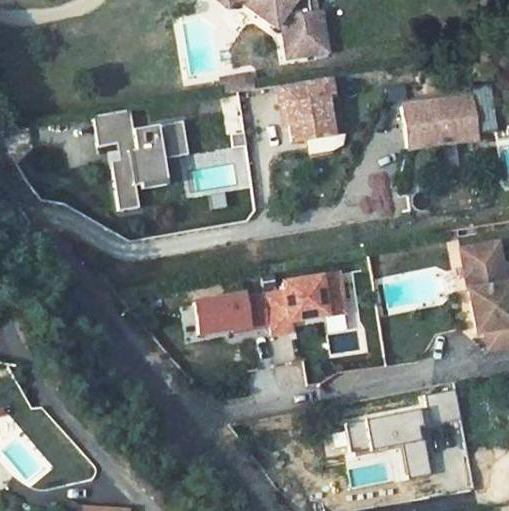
[(241,0),(240,3),(274,27),(277,21),(281,24),(285,42),(301,39),(303,53),(327,49),(319,8),(306,10),(303,0),(241,0)]
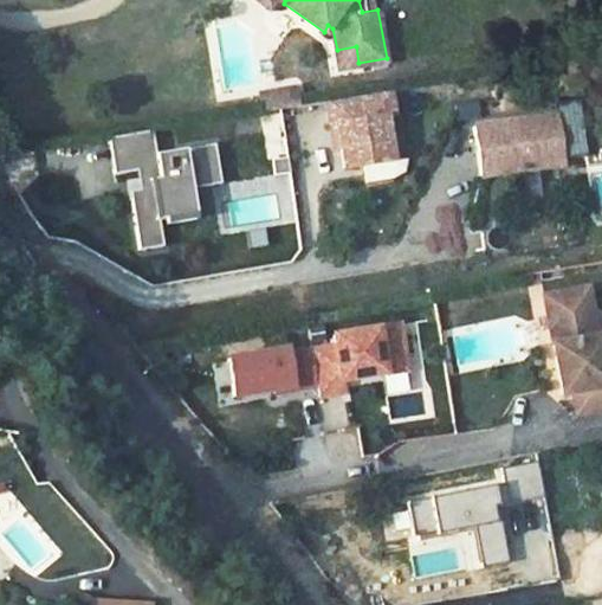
[(356,46),(337,50),(340,66),(358,63),(356,46)]
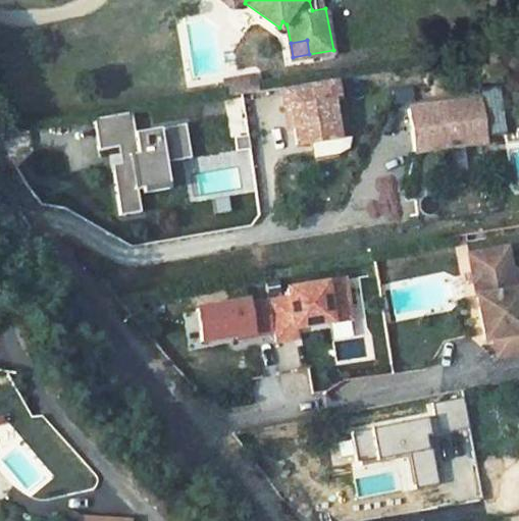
[(257,72),(242,75),(245,91),(259,88),(257,72)]
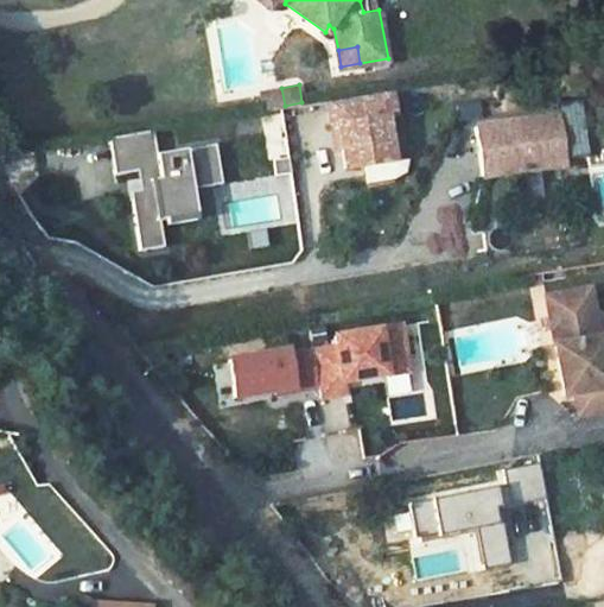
[(402,155),(394,111),(404,109),(400,86),(330,97),(335,121),(341,120),(343,134),(349,133),(350,141),(354,163),(402,155)]
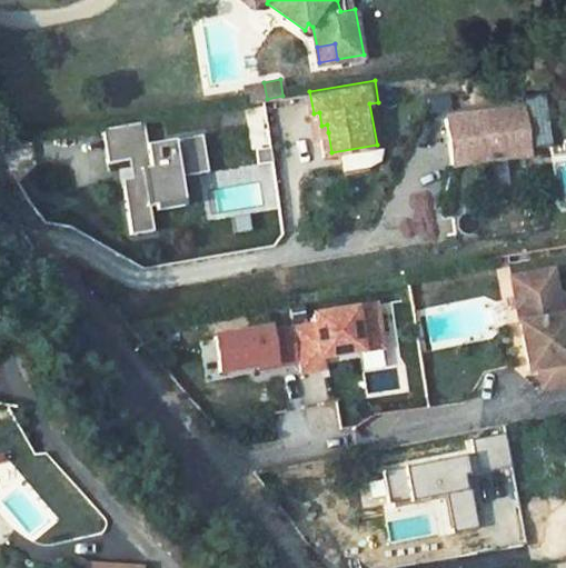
[(264,82),(247,85),(250,101),(267,99),(264,82)]
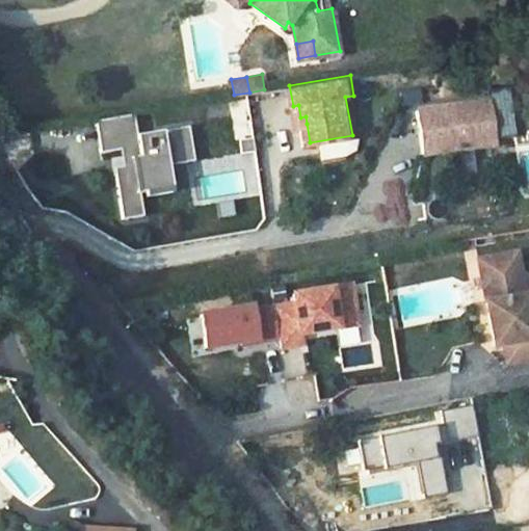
[(498,139),(491,96),(418,108),(426,152),(498,139)]
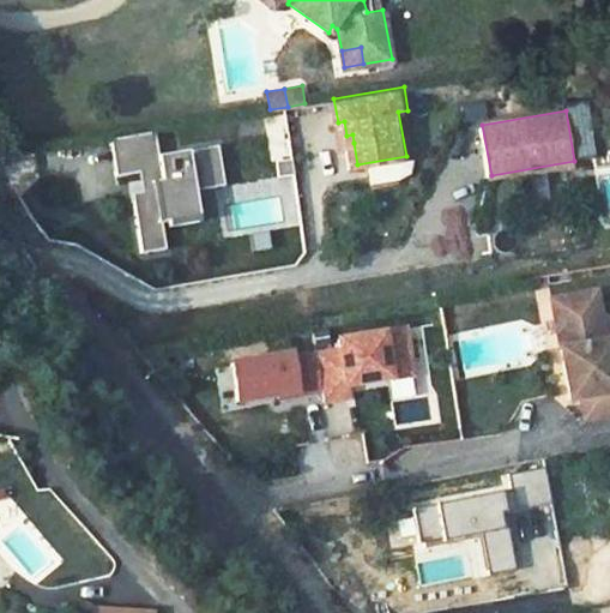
[(354,143),(352,134),(346,136),(344,121),(338,122),(342,145),(354,143)]
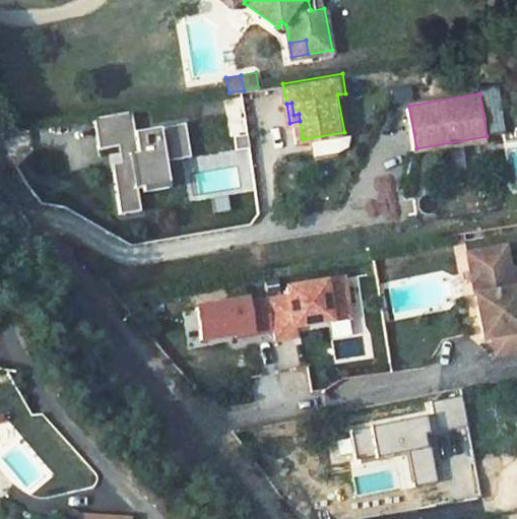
[(145,185),(142,164),(167,159),(192,154),(186,121),(135,130),(132,110),(95,116),(101,147),(120,144),(123,160),(114,161),(123,212),(143,208),(139,186),(144,185),(145,185)]
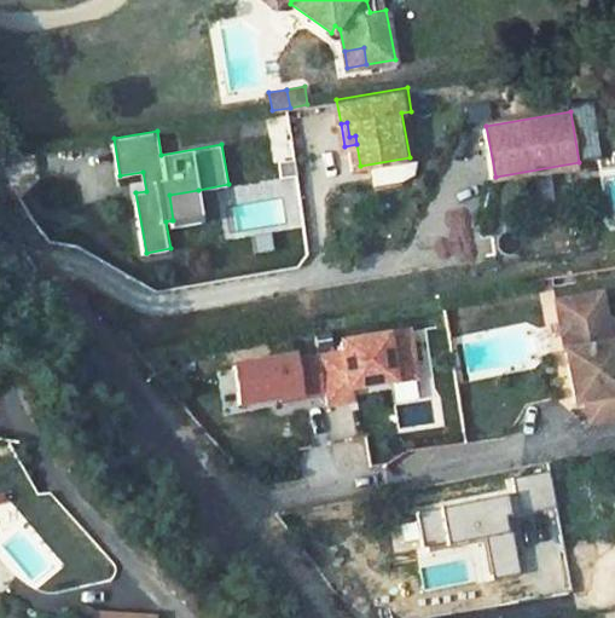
[(203,221),(198,190),(169,195),(173,220),(172,220),(173,226),(203,221)]
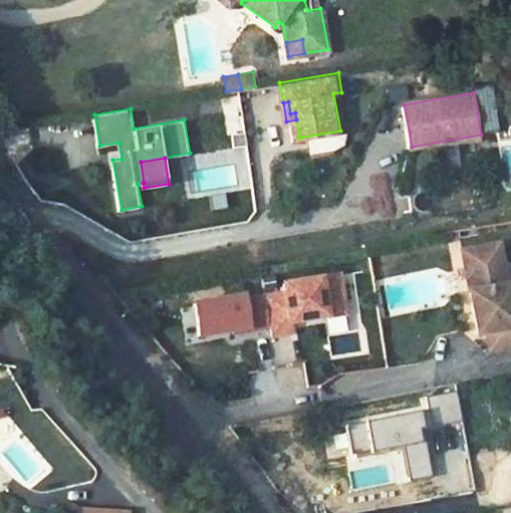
[(510,283),(507,283),(504,266),(510,265),(510,240),(470,247),(484,333),(491,332),(510,328),(510,283)]
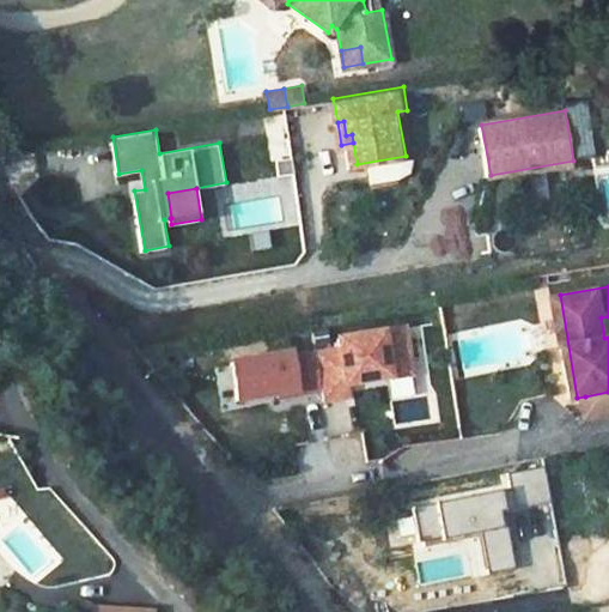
[(414,375),(407,329),(340,341),(341,352),(317,356),(323,391),(324,403),(349,399),(348,387),(414,375)]
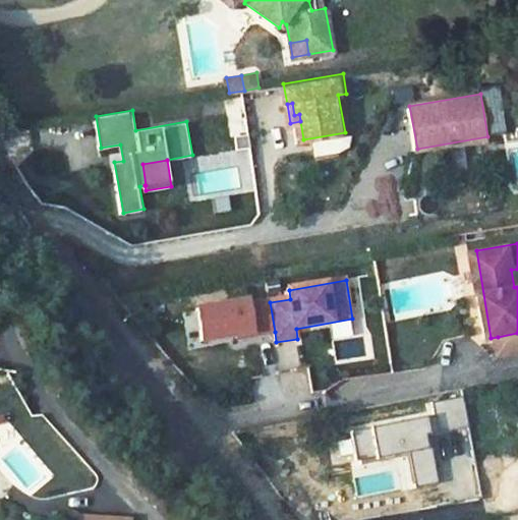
[(275,332),(270,302),(249,305),(249,301),(198,309),(204,342),(238,336),(239,339),(275,332)]
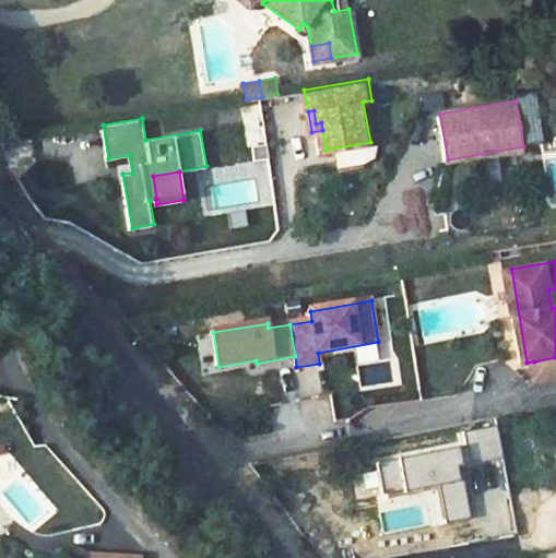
[(555,357),(534,361),(537,378),(555,375),(555,357)]
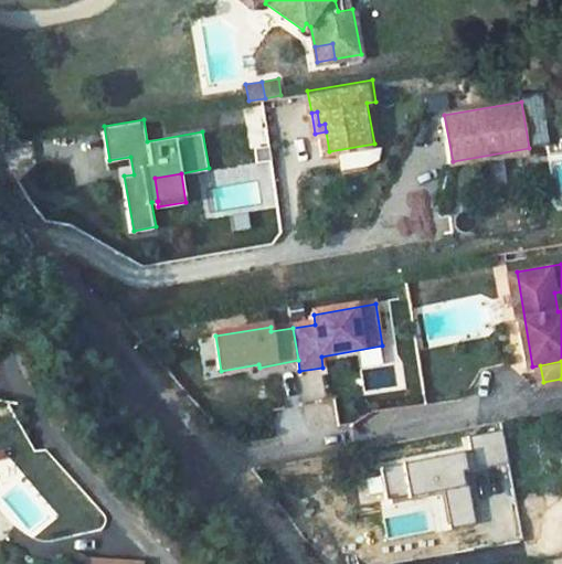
[(476,450),(384,468),(392,503),(448,492),(455,529),(480,523),(470,470),(513,461),(507,428),(473,435),(476,450)]
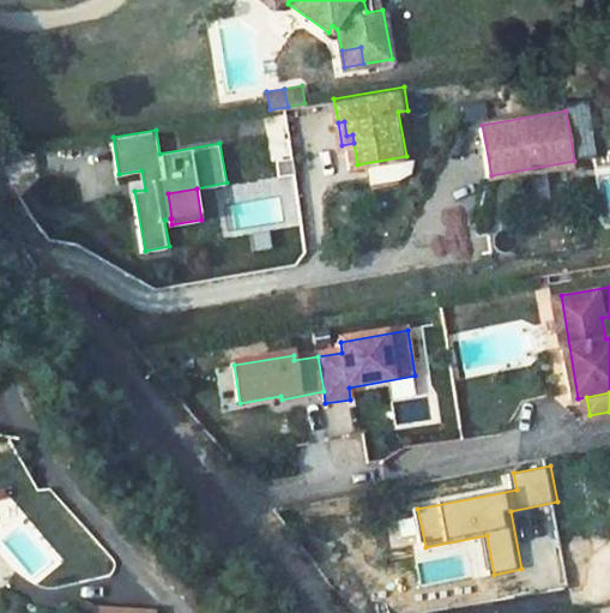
[(418,516),(390,518),(393,546),(422,542),(418,516)]
